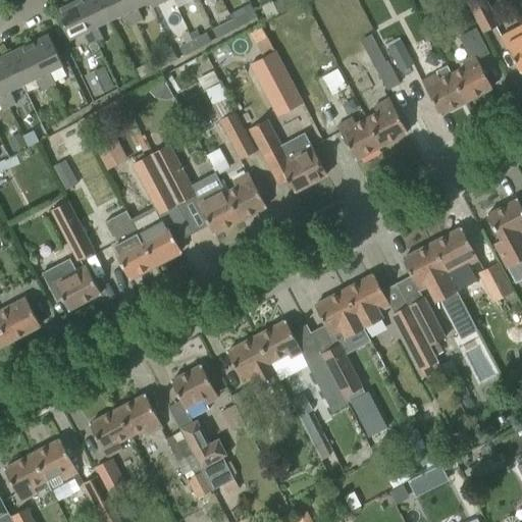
[(96,43),(74,0),(73,0),(55,9),(69,40),(83,34),(89,46),(96,43)]
